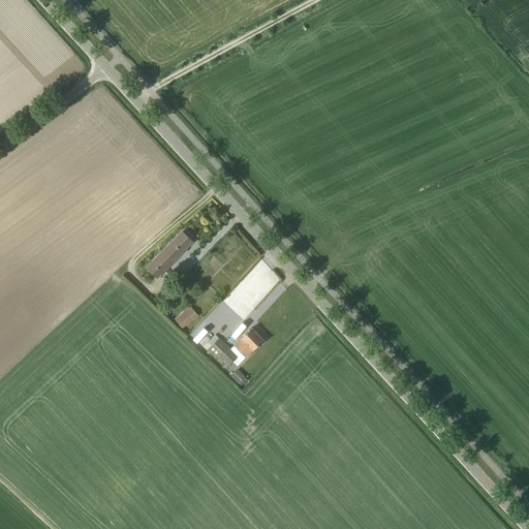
[(156,278),(193,241),(183,230),(163,250),(150,262),(146,268),(156,278)]
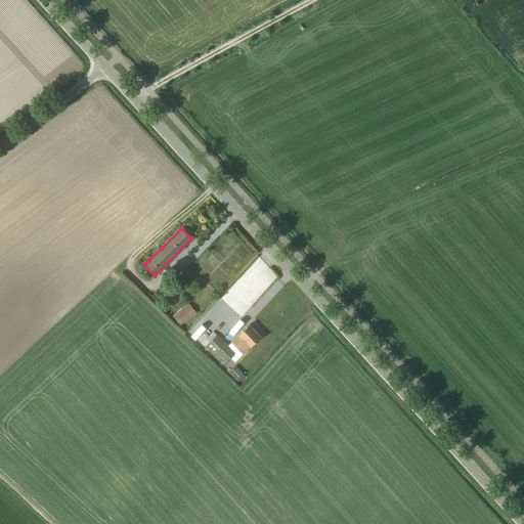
[(256,256),(227,291),(233,296),(243,285),(249,291),(242,300),(251,307),(278,274),(256,256)]
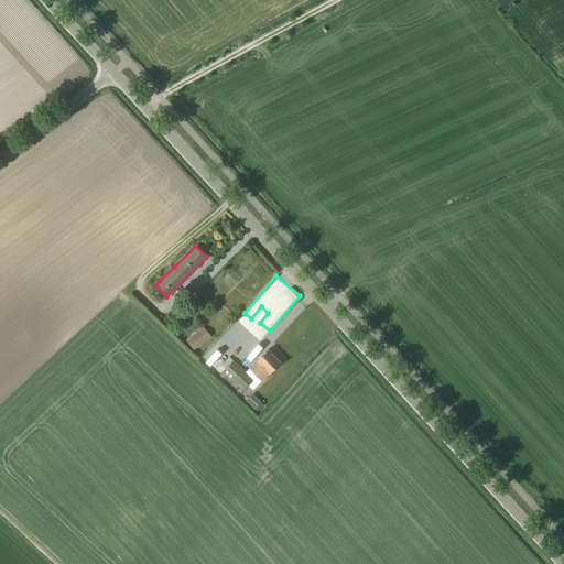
[(194,350),(212,336),(204,325),(185,339),(194,350)]
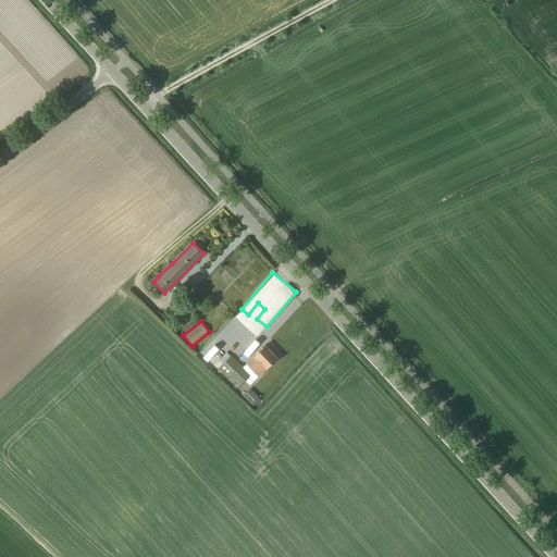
[(221,329),(196,354),(202,360),(205,358),(208,361),(221,349),(215,345),(226,334),(221,329)]
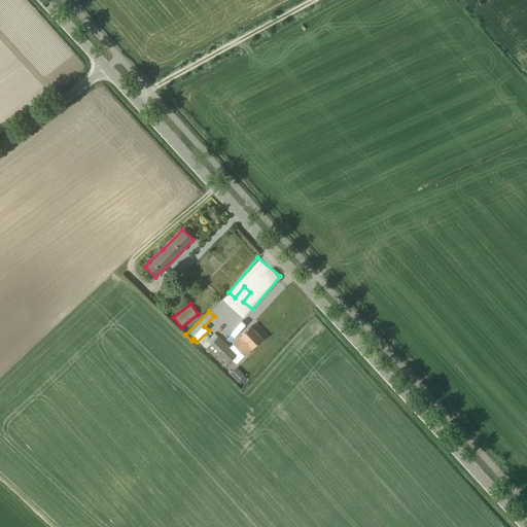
[(245,356),(262,339),(250,325),(233,343),(233,344),(241,352),(245,356)]
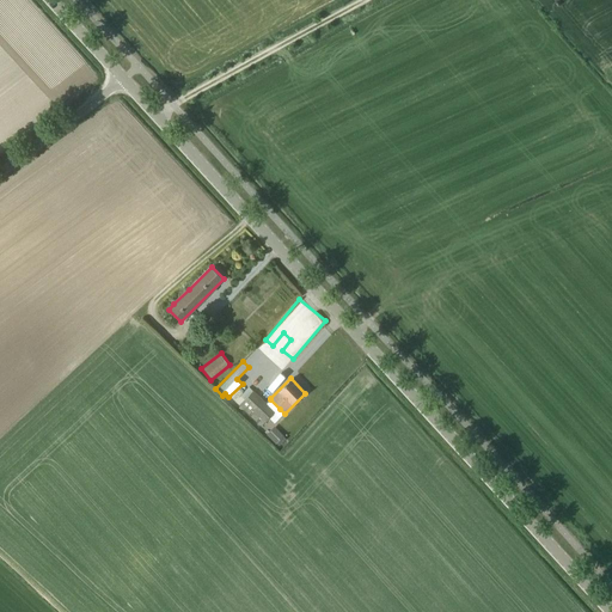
[(244,399),(238,405),(259,428),(275,412),(267,403),(254,390),(252,391),(244,399)]
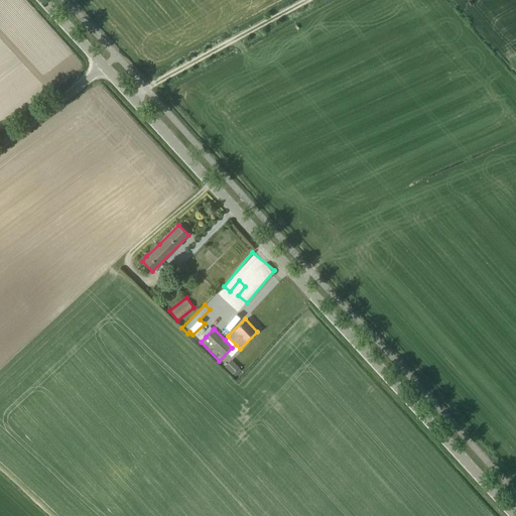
[(230,376),(236,370),(228,363),(223,369),(230,376)]
